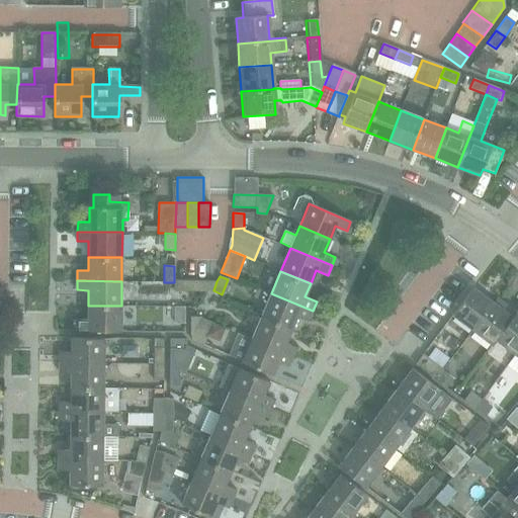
[(194,290),(194,281),(174,281),(174,282),(173,282),(173,290),(194,290)]
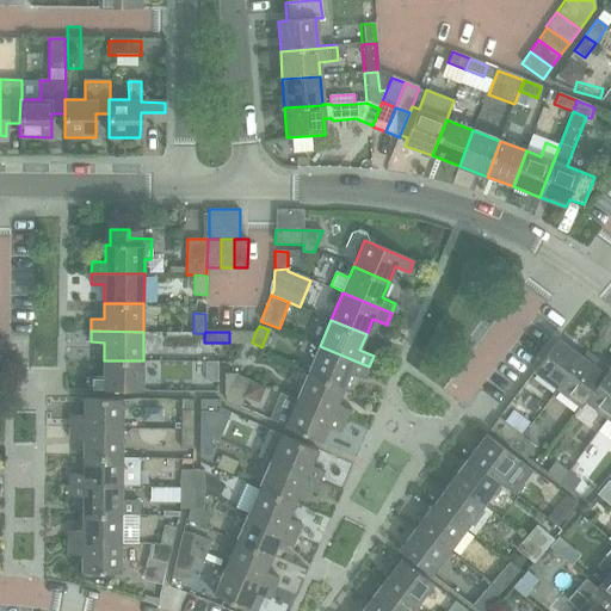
[(229,332),(229,343),(252,343),(255,332),(229,332)]
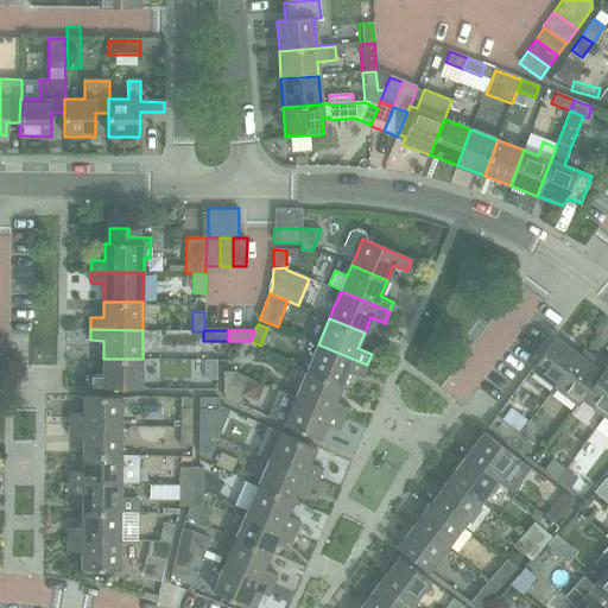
[(532,368),(556,386),(580,355),(556,337),(532,368)]
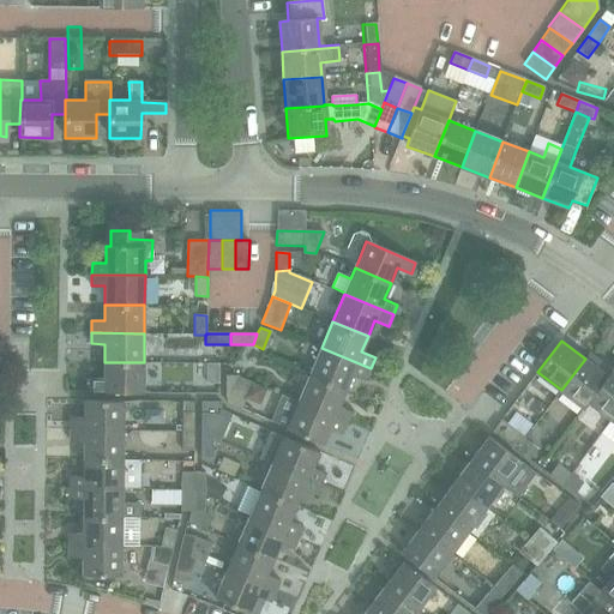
[(309,375),(345,391),(353,374),(366,380),(371,368),(321,348),(309,375)]
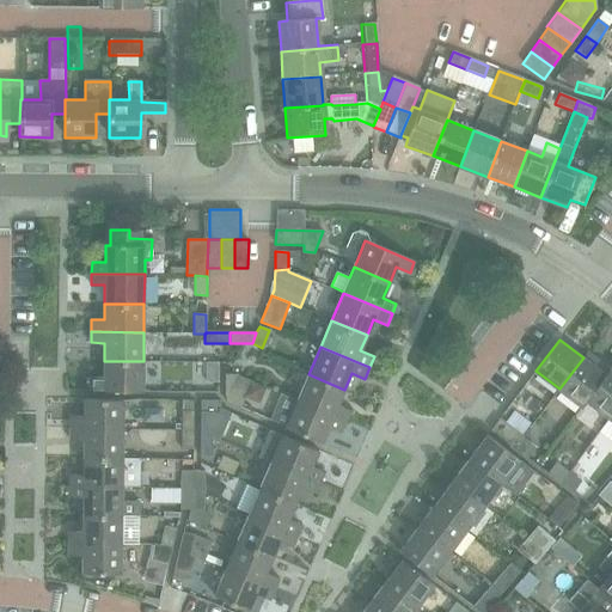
[(209,348),(209,361),(225,361),(225,348),(209,348)]
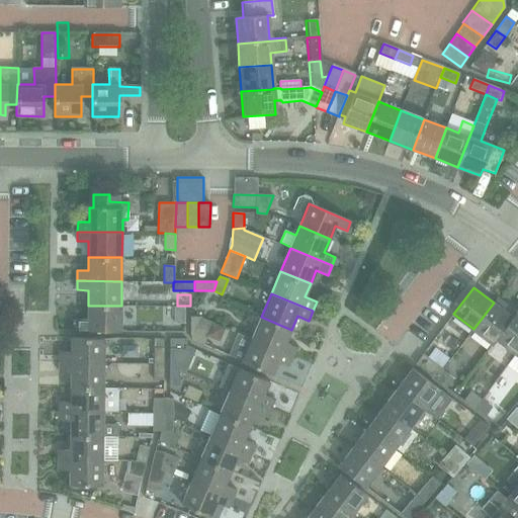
[(494,345),(498,340),(498,339),(513,318),(494,303),(473,329),(494,345)]
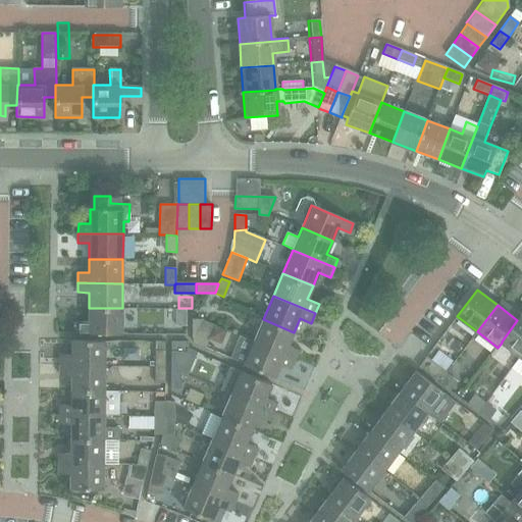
[(121,333),(122,308),(89,308),(88,322),(76,322),(76,332),(121,333)]
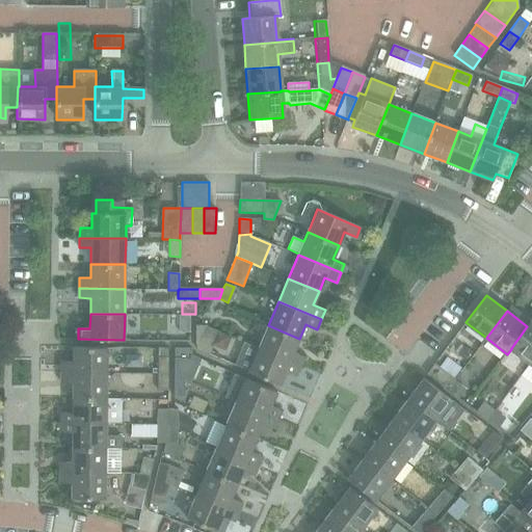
[(190,331),(190,315),(180,314),(179,331),(190,331)]
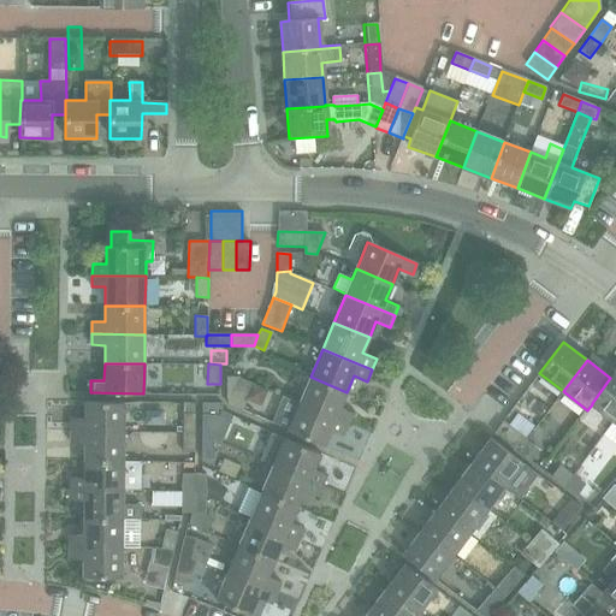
[(592,404),(615,421),(615,419),(615,371),(610,378),(592,403),(592,404)]
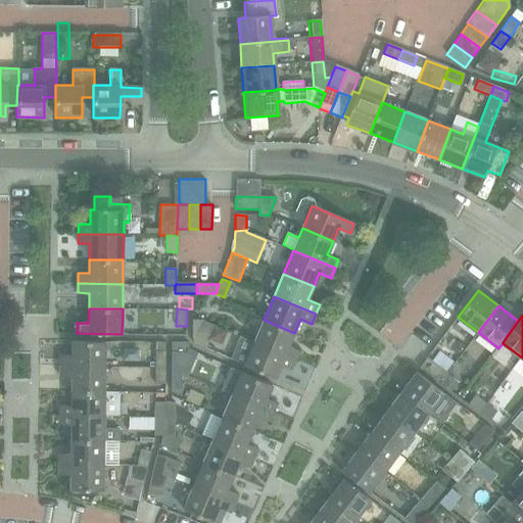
[(216,326),(203,321),(203,320),(193,320),(193,336),(194,344),(206,349),(210,339),(216,326)]
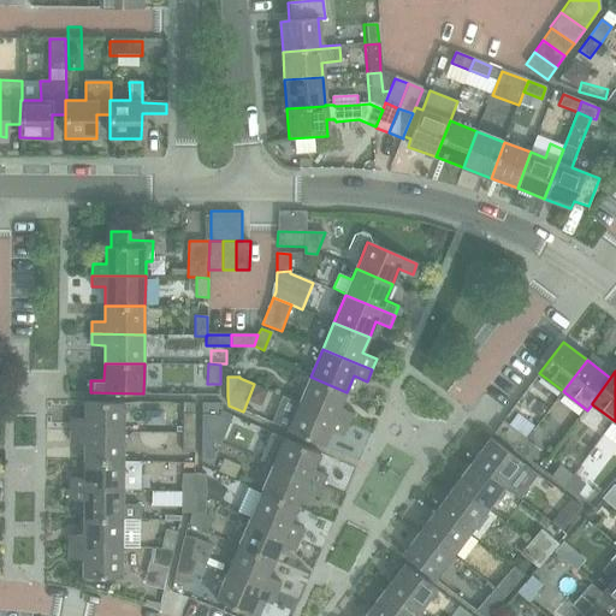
[(311,377),(298,403),(348,424),(353,414),(339,408),(347,392),(311,377)]
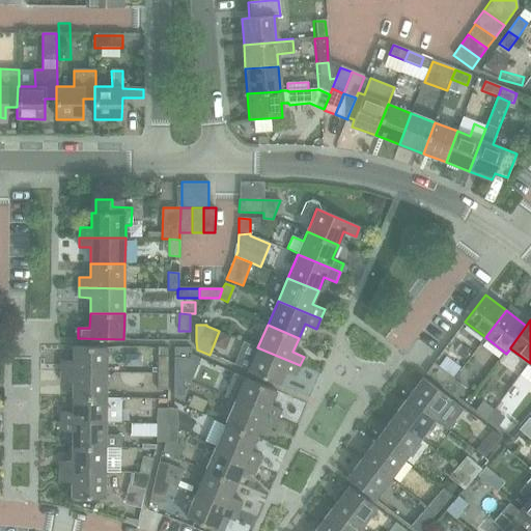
[(219,331),(214,344),(225,350),(231,336),(219,331)]
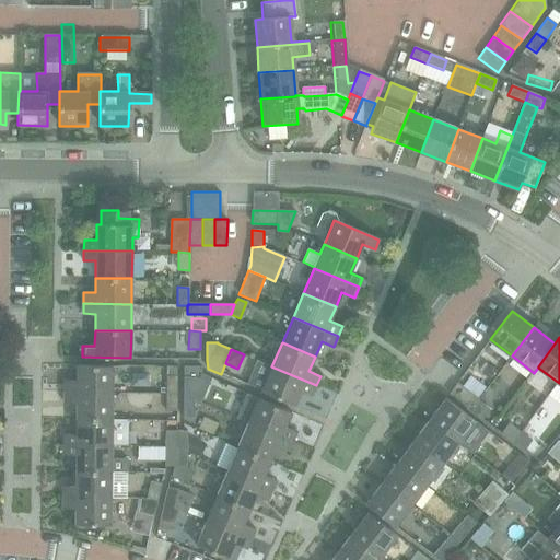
[(65,391),(113,391),(113,365),(77,364),(77,381),(65,381),(65,391)]
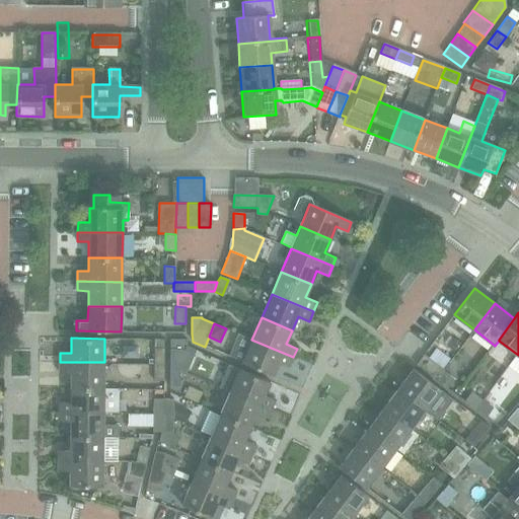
[(188,348),(188,339),(170,339),(170,349),(188,349),(188,348)]
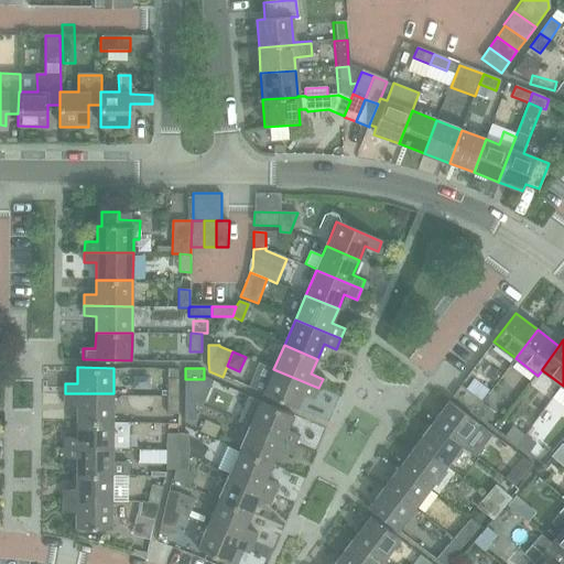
[(315,398),(318,388),(273,369),(263,394),(296,408),(302,393),(315,398)]
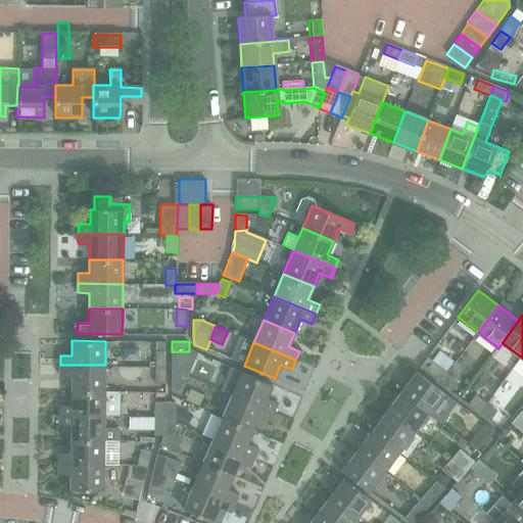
[(155,348),(155,366),(167,366),(167,349),(155,348)]
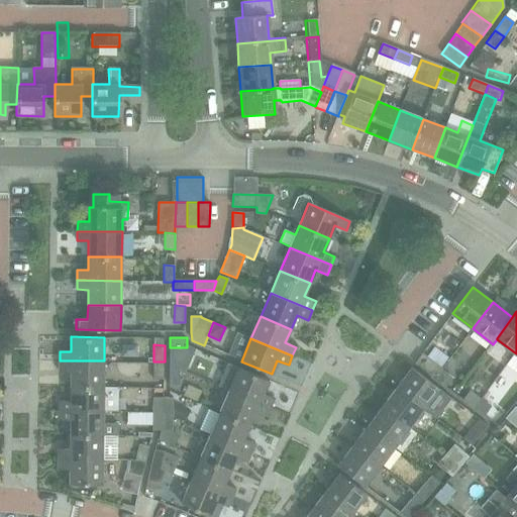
[(187,347),(170,347),(170,369),(180,369),(186,371),(195,349),(187,346),(187,347)]
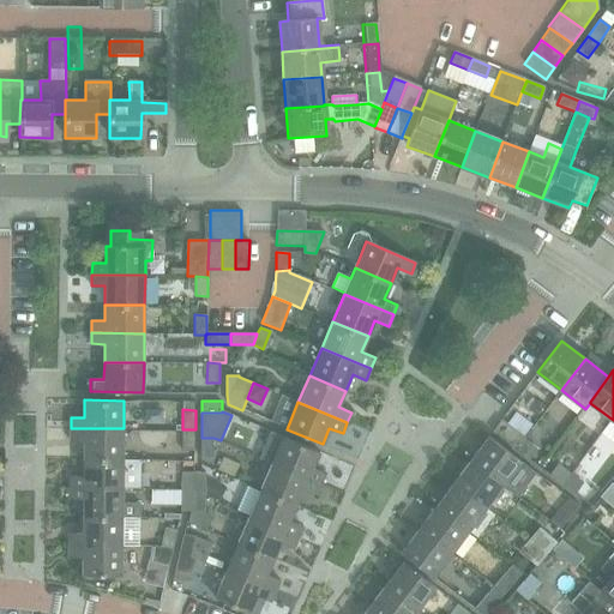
[(493,431),(511,445),(516,449),(524,439),(524,438),(500,420),(493,431)]
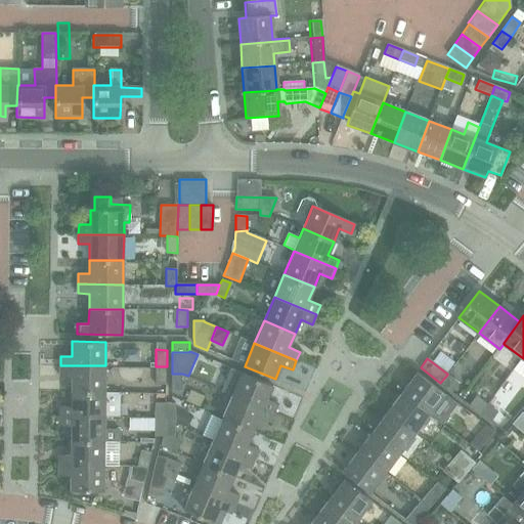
[(73,377),(72,390),(104,390),(105,365),(60,365),(59,376),(73,377)]
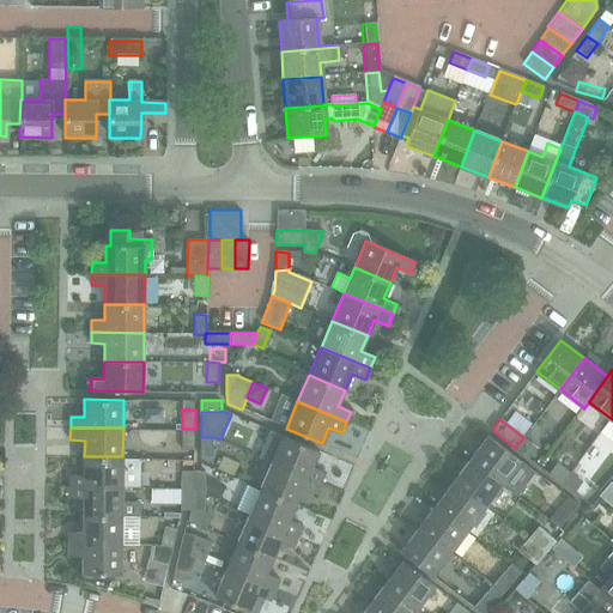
[(194,449),(195,429),(182,429),(182,449),(194,449)]
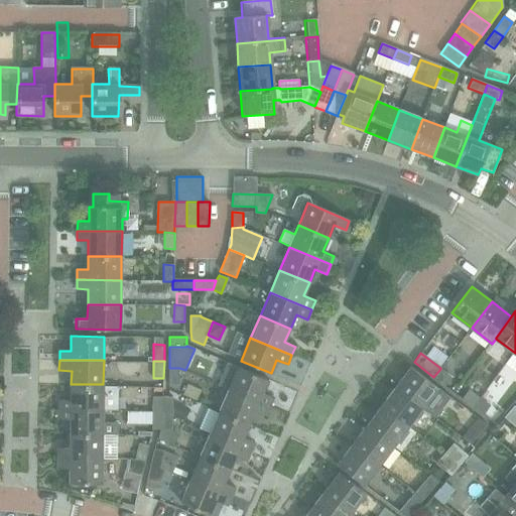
[(237,367),(229,388),(270,406),(273,398),(262,393),(267,380),(237,367)]
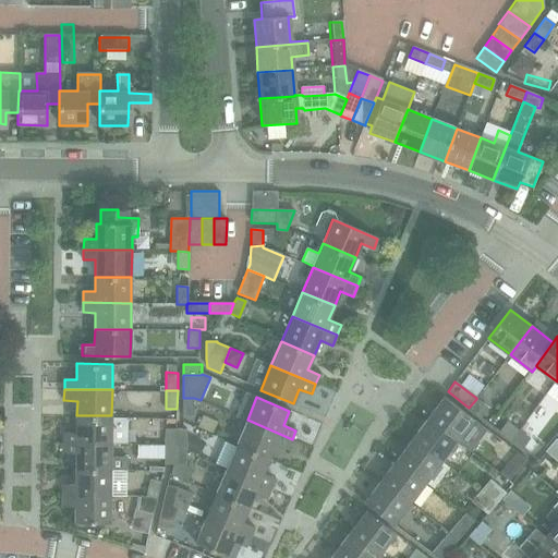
[(194,415),(194,398),(183,398),(182,415),(194,415)]
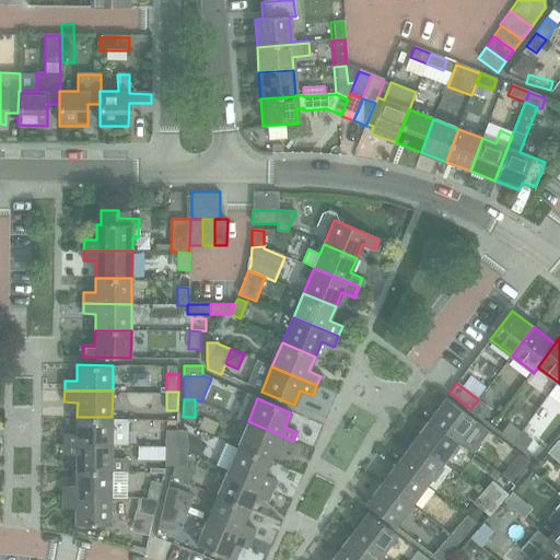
[(429,420),(458,442),(475,421),(445,399),(429,420)]
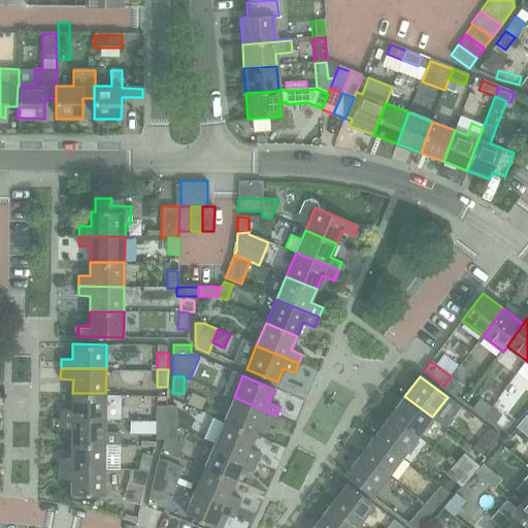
[(451,377),(443,386),(455,394),(461,386),(451,377)]
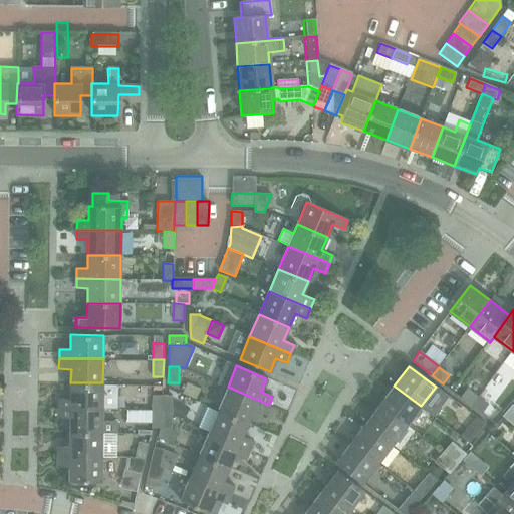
[(58,398),(58,407),(102,408),(102,382),(70,382),(70,398),(58,398)]
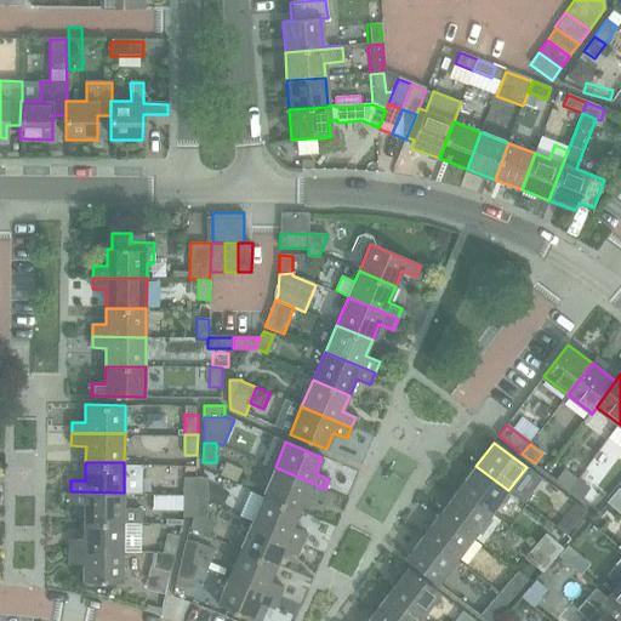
[(508,490),(476,466),(459,489),(491,513),(508,490)]
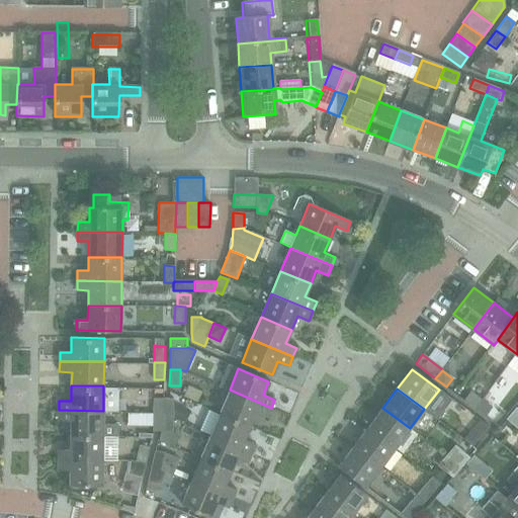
[(219,414),(250,426),(255,413),(266,418),(271,408),(230,390),(219,414)]
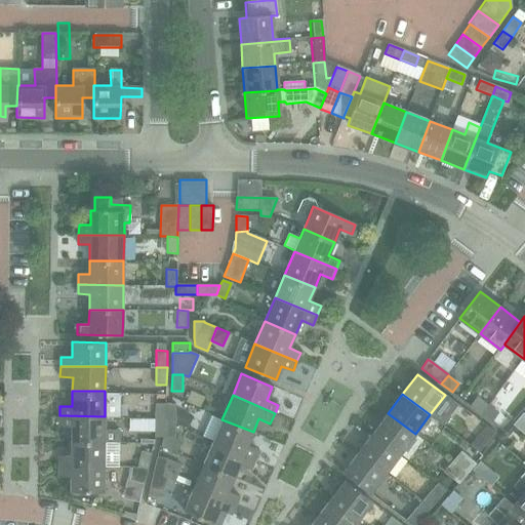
[(482,415),(488,405),(478,398),(471,407),(482,415)]
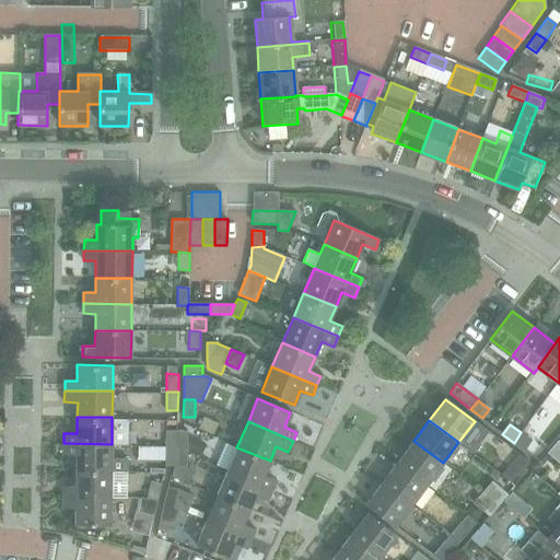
[(177,430),(167,430),(166,430),(165,447),(176,447),(177,430)]
